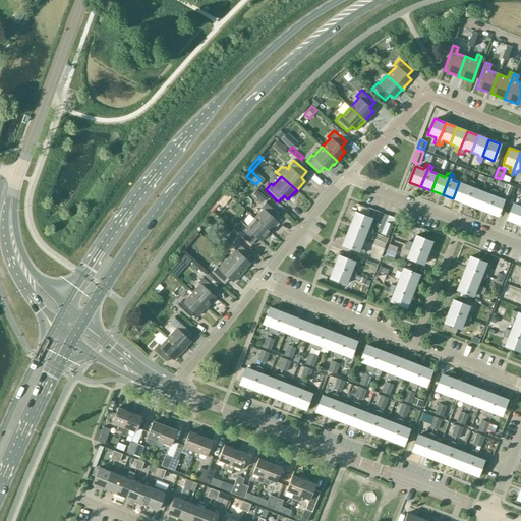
[(464,204),(472,181),(468,181),(466,185),(459,182),(453,198),(464,204)]
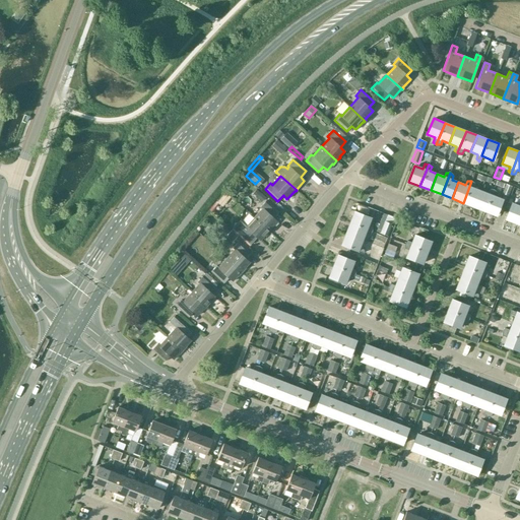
[(473,207),(480,191),(473,188),(475,184),(472,181),(471,181),(463,203),(473,207)]
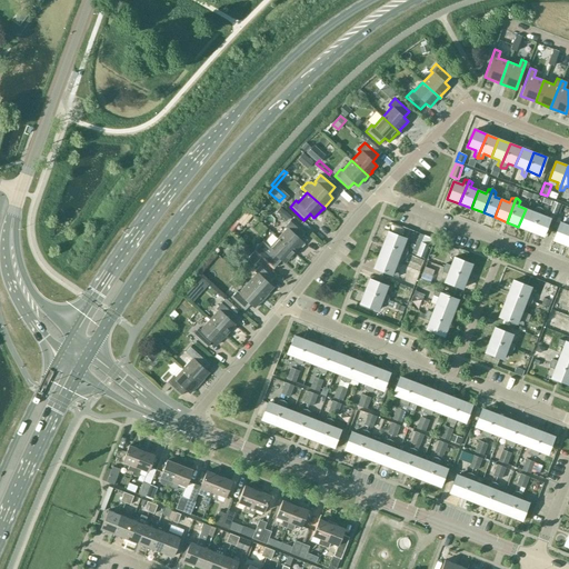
[(560,205),(552,201),(549,211),(557,215),(560,205)]
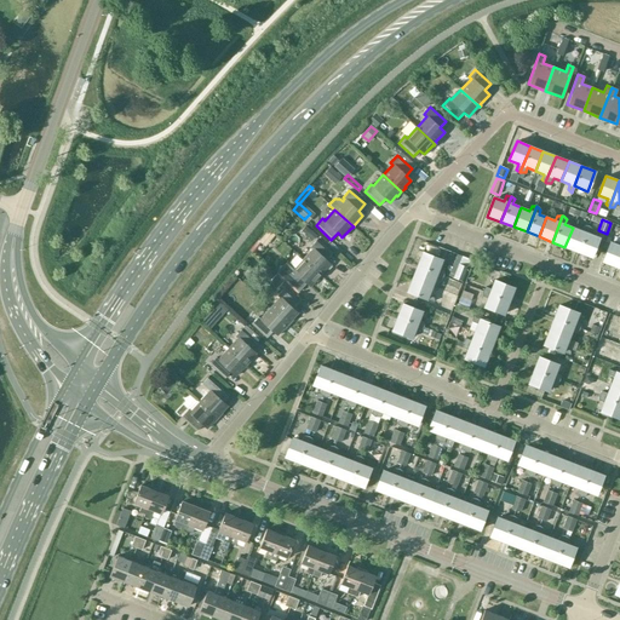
[(578,252),(589,225),(583,225),(581,230),(573,228),(564,247),(578,252)]
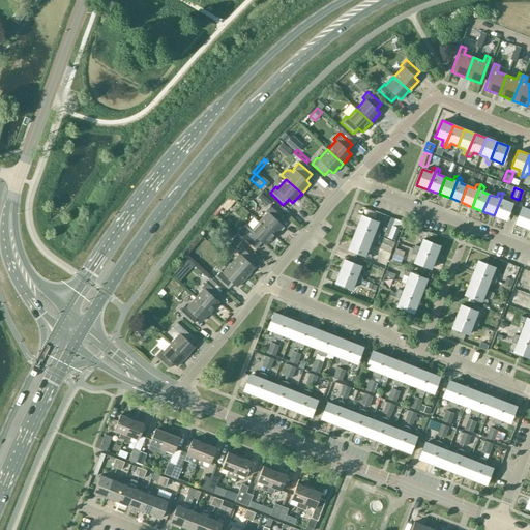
[(503,193),(494,215),(505,219),(511,203),(504,200),(506,196),(503,193)]
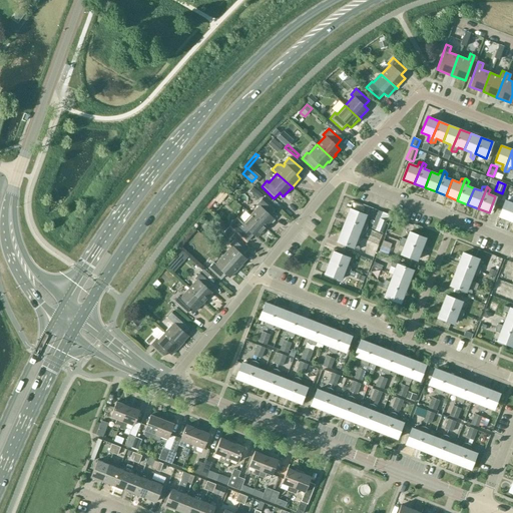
[(227,194),(222,190),(214,200),(219,204),(227,194)]
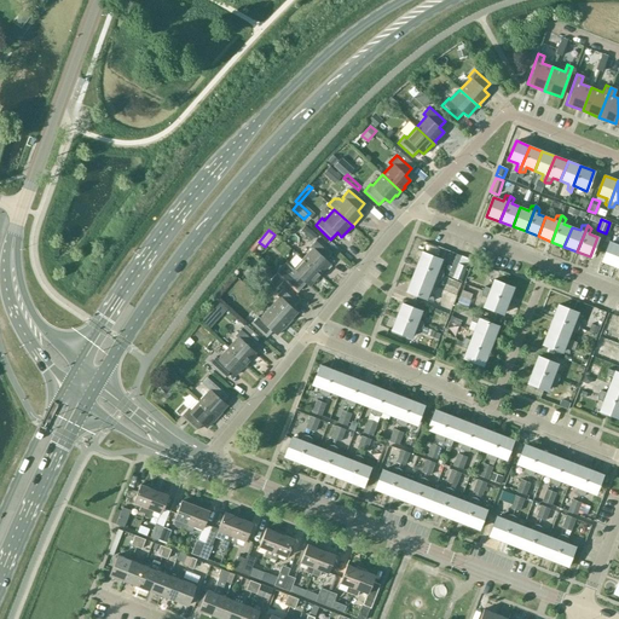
[(302,259),(320,276),(322,275),(320,275),(330,264),(325,260),(331,253),(317,239),(310,247),(312,248),(302,259)]
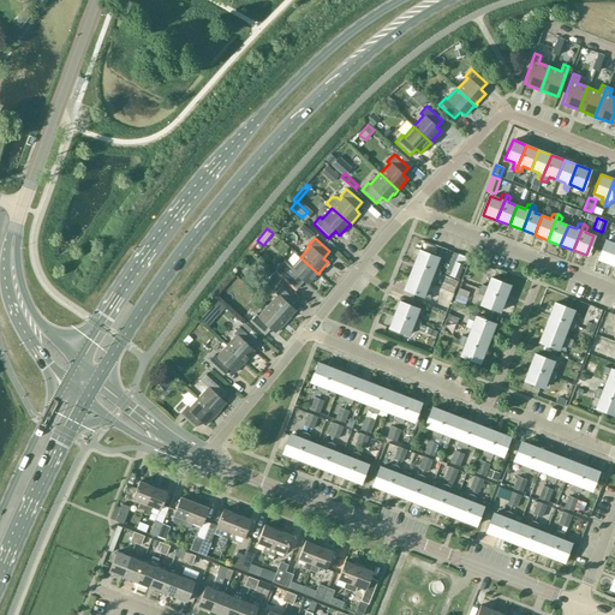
[(610,264),(614,252),(614,240),(614,244),(605,240),(597,260),(610,264)]
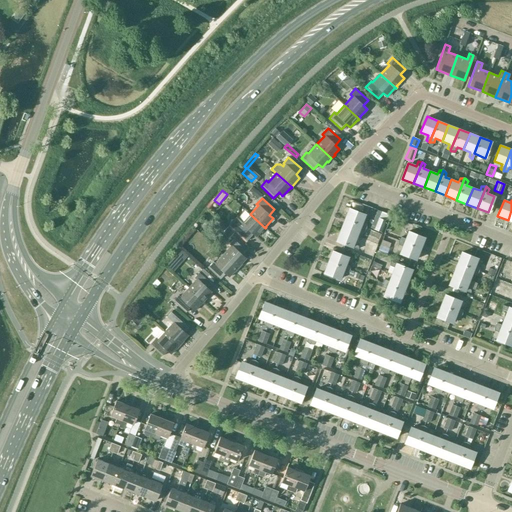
[(349,208),(345,219),(366,228),(367,224),(362,222),(365,214),(349,208)]
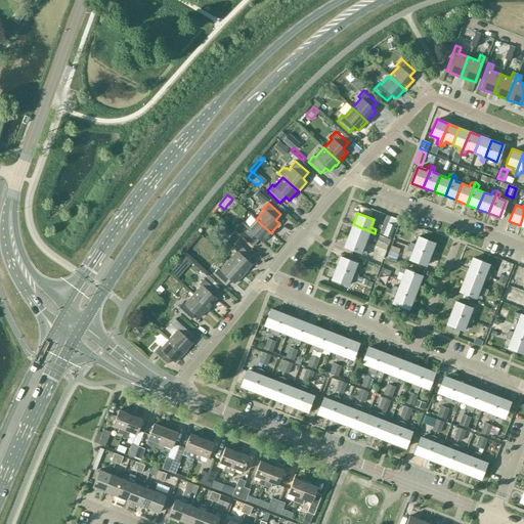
[(397,219),(390,217),(383,235),(390,237),(397,219)]
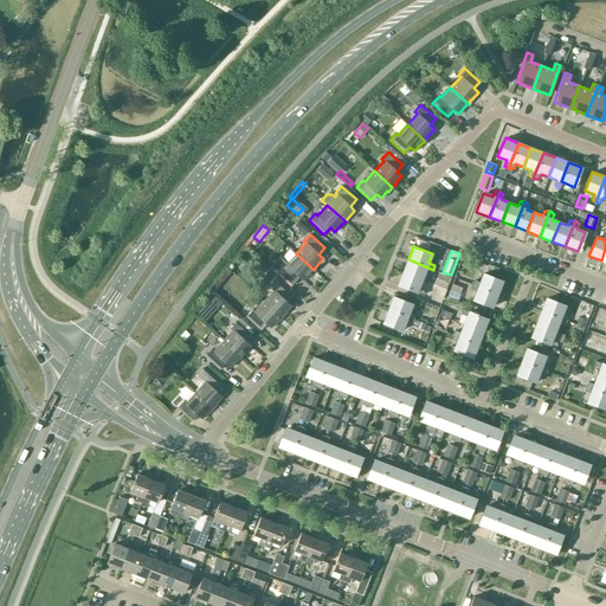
[(313,271),(314,270),(296,253),(287,264),(279,257),(277,260),(276,260),(272,263),(272,265),(270,268),(290,285),(298,276),(303,281),(313,270),(313,271)]
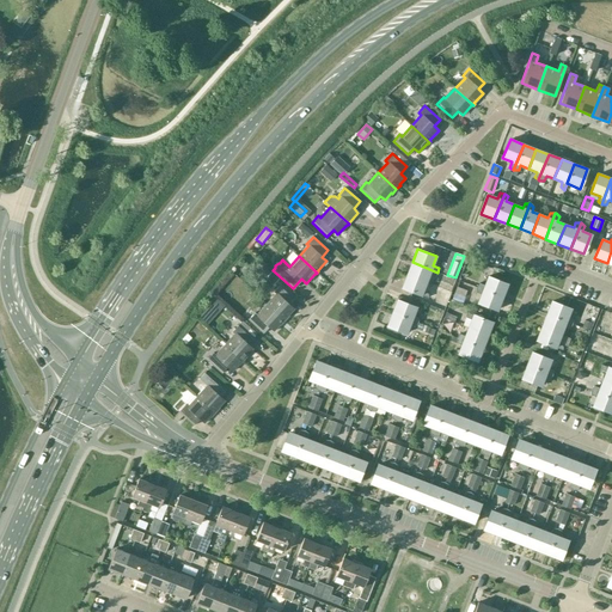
[(412,262),(408,275),(426,282),(429,274),(435,276),(438,273),(412,262)]
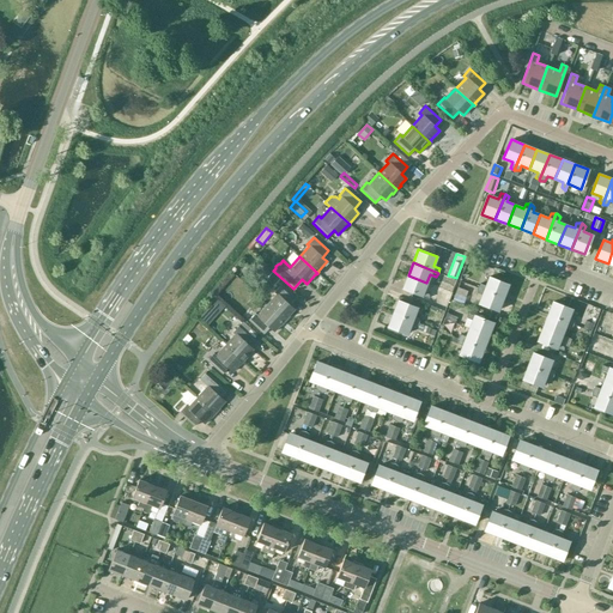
[(280,278),(272,272),(266,279),(273,285),(280,278)]
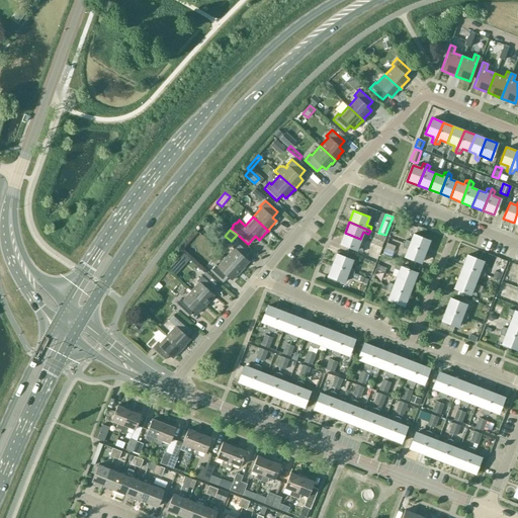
[(360,239),(345,233),(340,244),(356,250),(362,252),(362,248),(357,246),(360,239)]
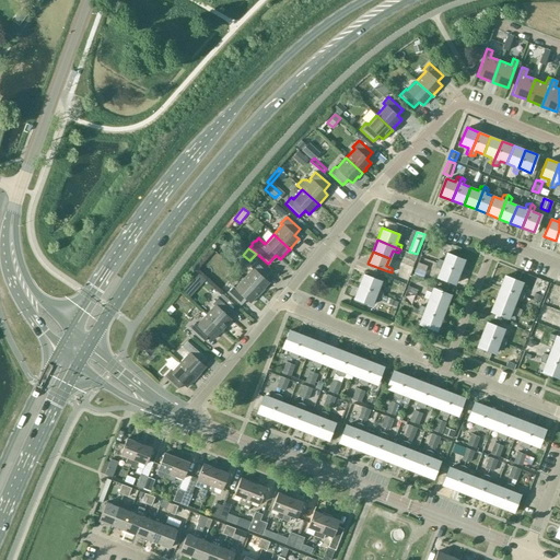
[(417,256),(405,252),(403,258),(415,263),(417,256)]
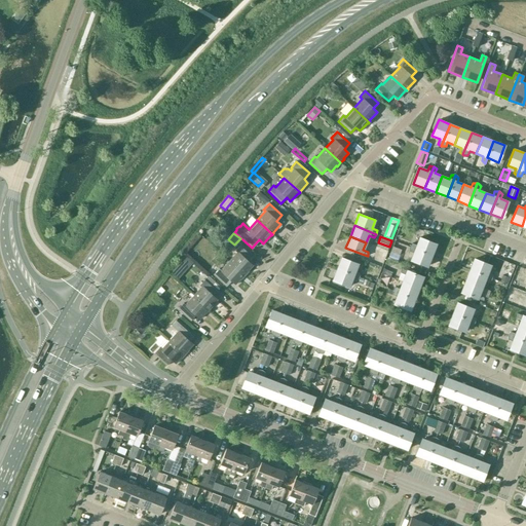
[(411,243),(409,247),(430,255),(435,243),(419,237),(416,246),(411,243)]
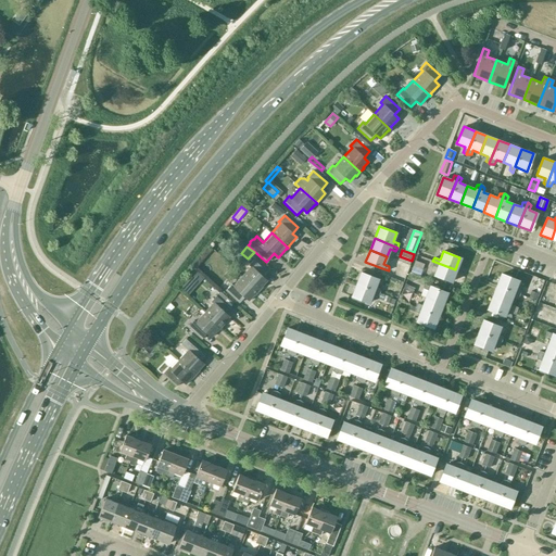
[(251,266),(242,276),(258,291),(260,290),(258,290),(267,281),(263,277),(268,272),(254,258),(249,265),(251,266)]
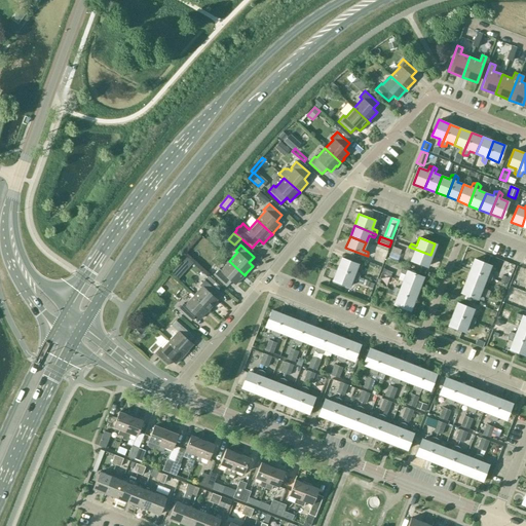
[(430,255),(409,247),(408,251),(413,253),(410,261),(426,266),(430,255)]
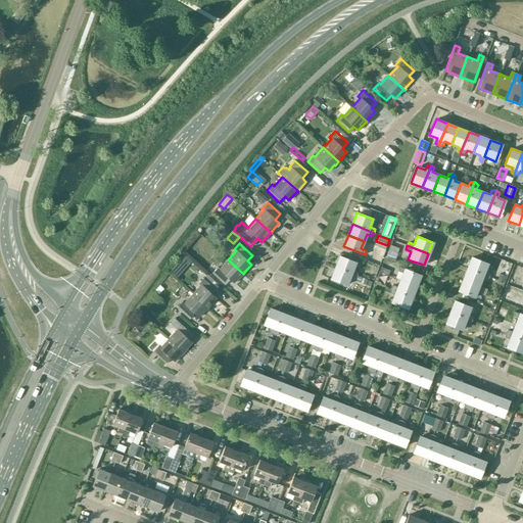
[(340,256),(335,268),(358,276),(358,272),(352,270),(355,263),(340,256)]
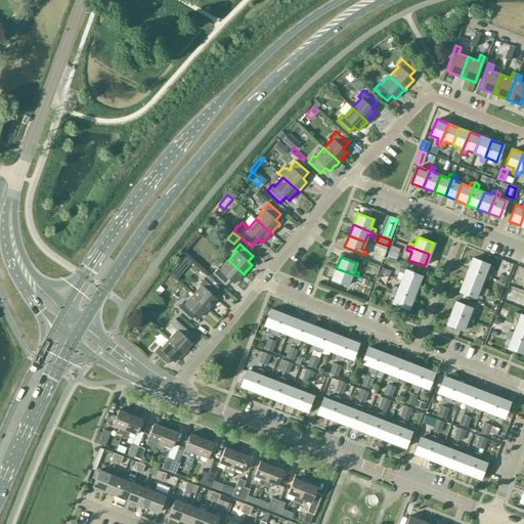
[(469,269),(490,277),(490,273),(485,272),(488,264),(473,258),(469,269)]
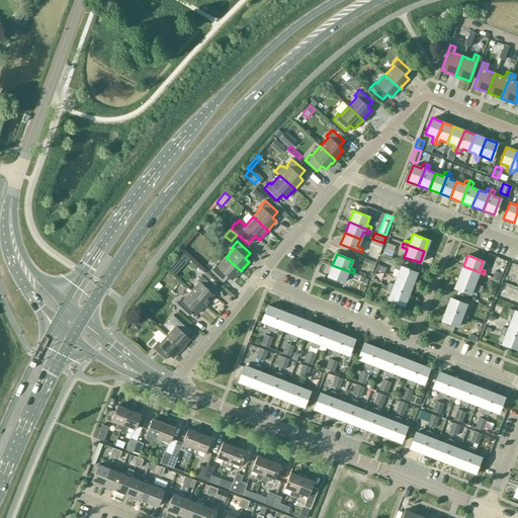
[(241,271),(226,257),(217,266),(216,265),(209,270),(223,282),(228,276),(232,280),(239,272),(240,272),(241,271)]
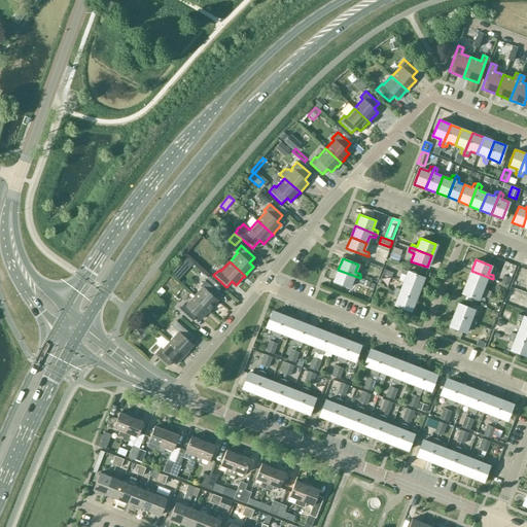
[(402,282),(419,288),(423,277),(408,271),(401,269),(400,273),(406,275),(402,282)]
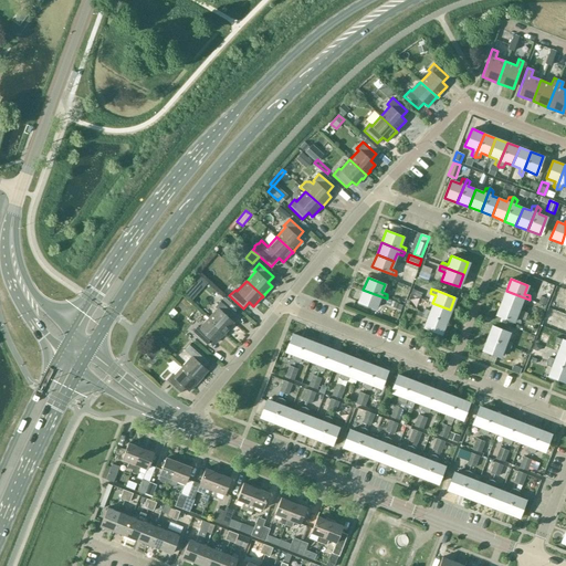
[(387,299),(363,290),(358,302),(375,308),(378,301),(384,302),(387,299)]
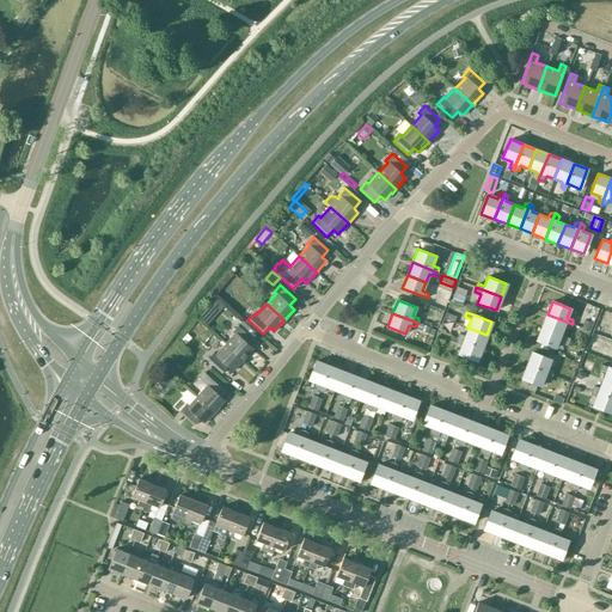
[(234,334),(225,344),(243,361),(244,360),(243,359),(252,349),(248,346),(257,335),(236,314),(231,319),(238,325),(232,331),(234,334)]
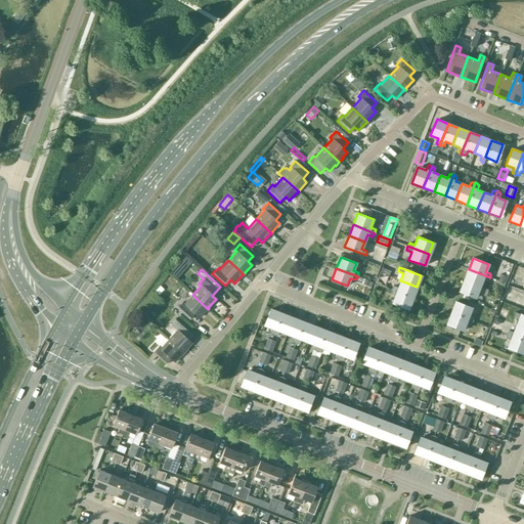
[(490,278),(490,277),(469,269),(465,280),(480,287),(482,279),(487,281),(490,278)]
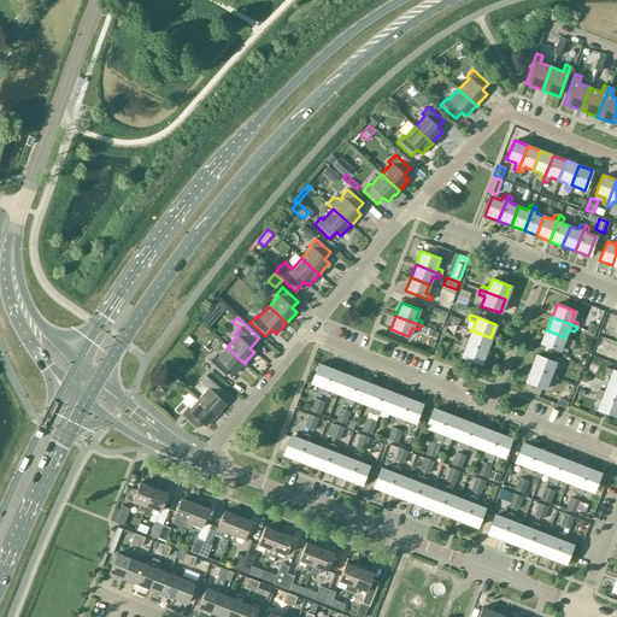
[(600,319),(592,317),(588,328),(595,331),(600,319)]
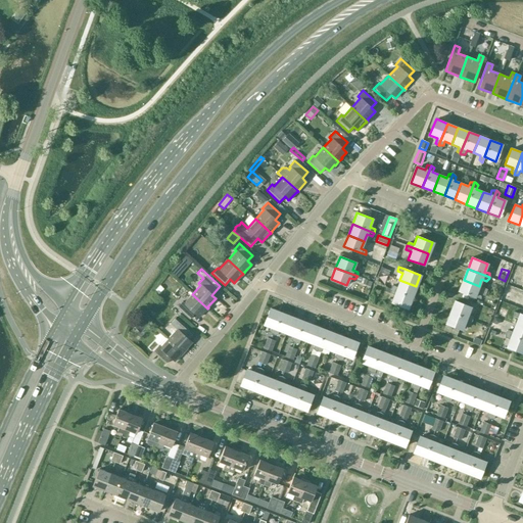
[(411,297),(416,286),(399,280),(397,287),(392,285),(389,288),(389,289),(411,297)]
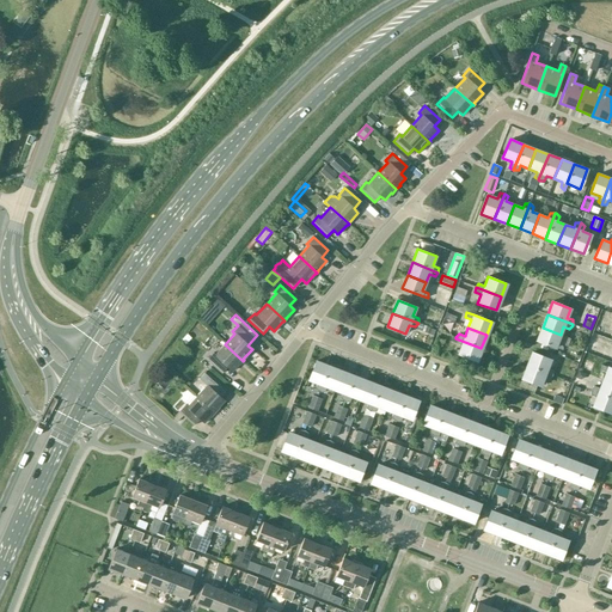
[(557,343),(561,335),(543,328),(537,341),(555,348),(556,348),(563,350),(563,346),(557,343)]
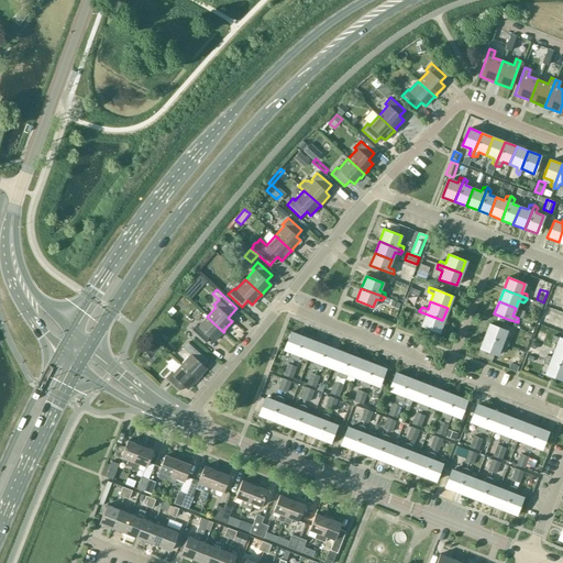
[(438,332),(442,320),(419,311),(419,316),(424,317),(421,326),(438,332)]
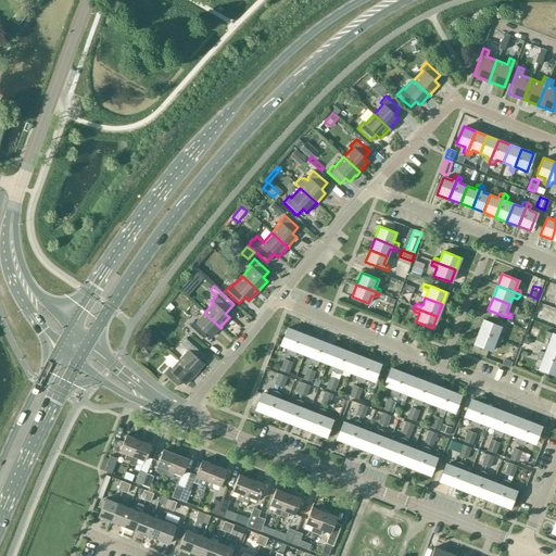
[(220,328),(204,313),(196,323),(193,320),(187,327),(201,340),(206,333),(211,337),(219,328),(219,329),(220,328)]
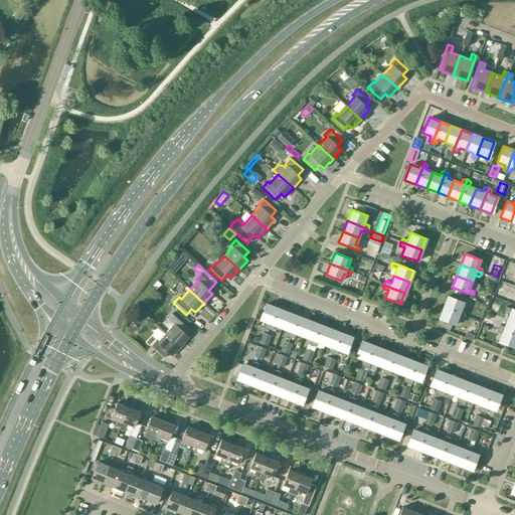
[(444,308),(465,316),(466,312),(461,310),(464,302),(449,296),(444,308)]
